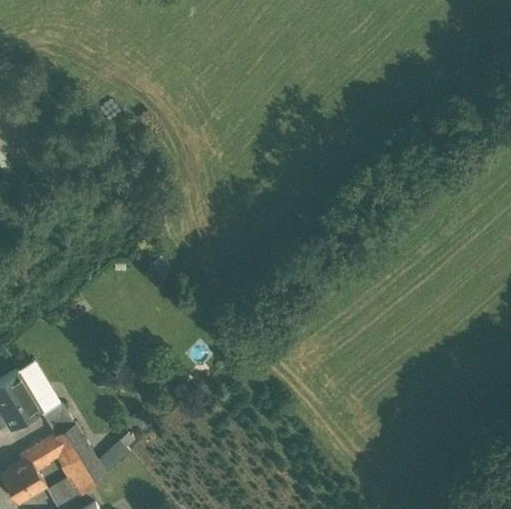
[(41,409),(19,373),(0,384),(0,408),(11,427),(41,409)]
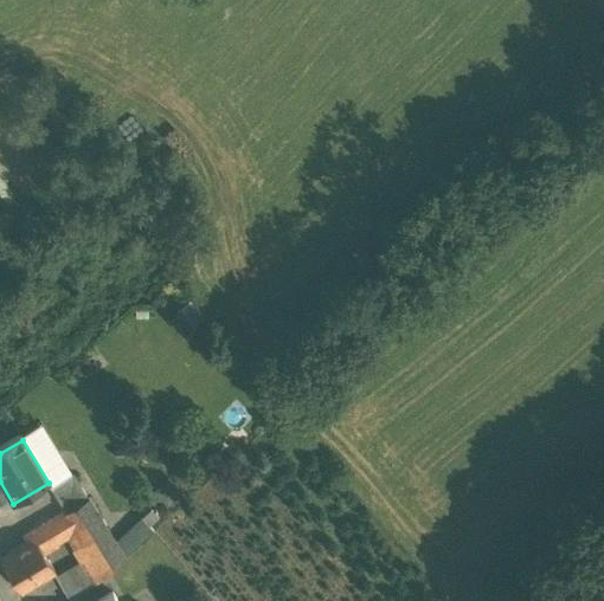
[(75,477),(51,491),(59,504),(83,490),(75,477)]
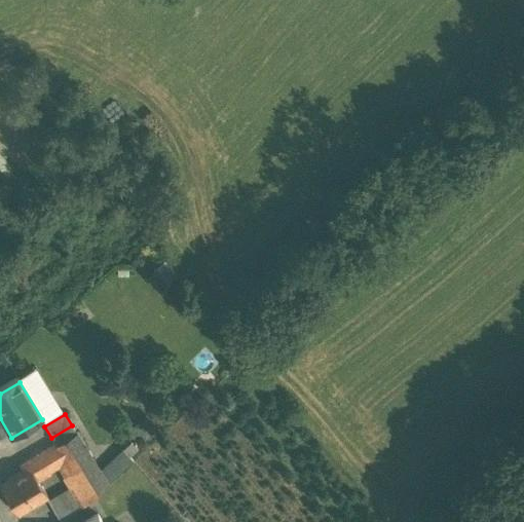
[(72,425),(51,438),(58,447),(77,436),(72,425)]
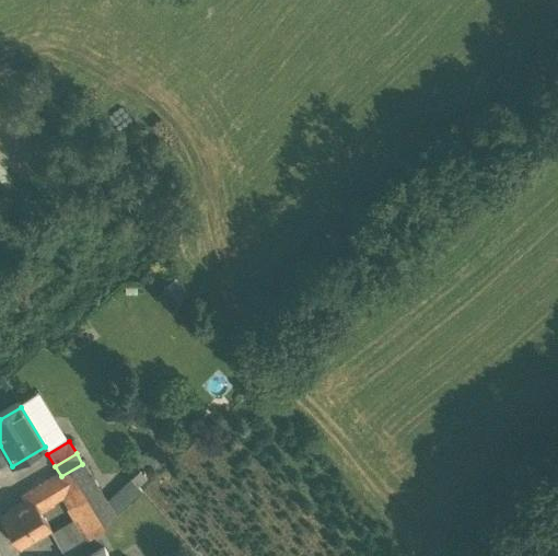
[(61,476),(23,499),(26,506),(2,520),(20,551),(51,532),(42,516),(48,512),(45,507),(61,497),(71,512),(101,494),(82,464),(61,476)]
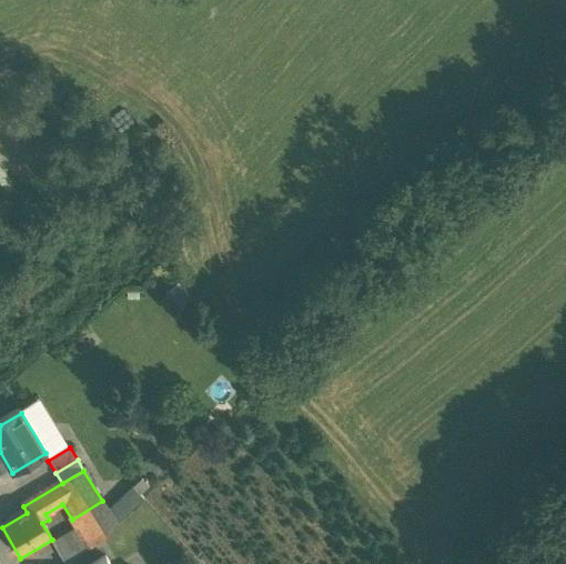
[(143,481),(134,490),(141,497),(150,489),(143,481)]
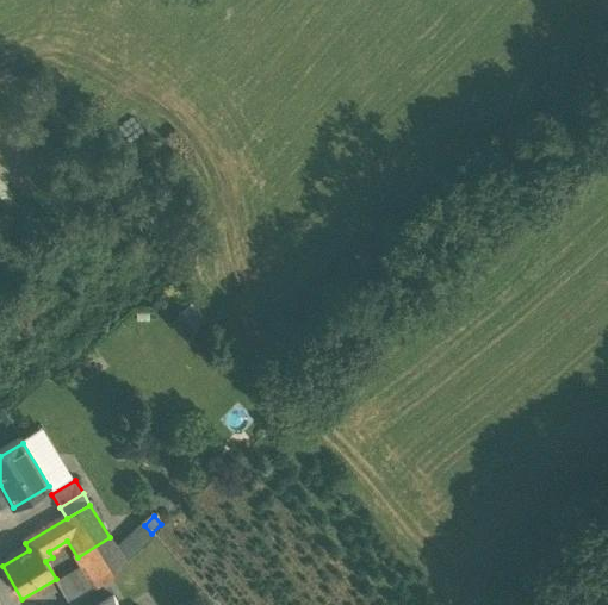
[(144,525),(117,550),(125,566),(156,537),(152,534),(144,525)]
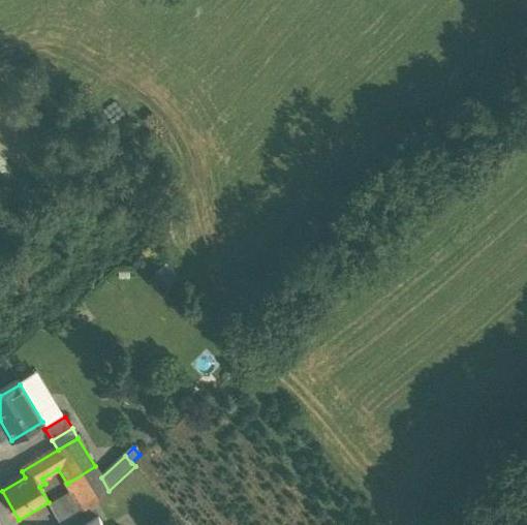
[(95,466),(67,484),(72,493),(85,513),(109,491),(101,477),(95,466)]
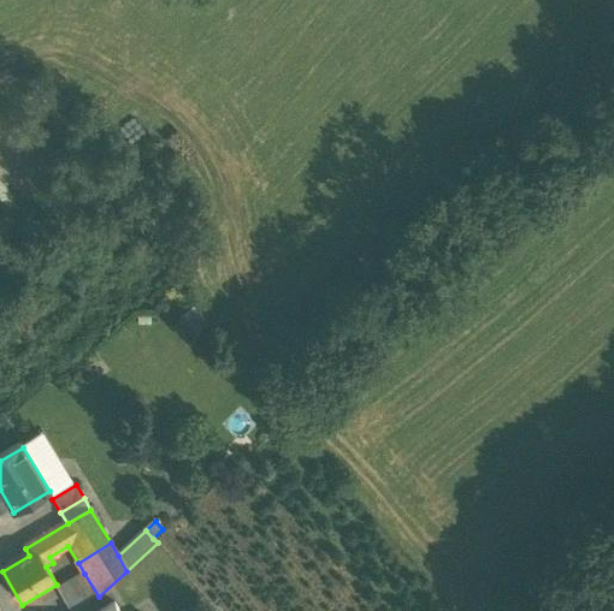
[(84,574),(57,589),(70,610),(83,610),(99,597),(84,574)]
